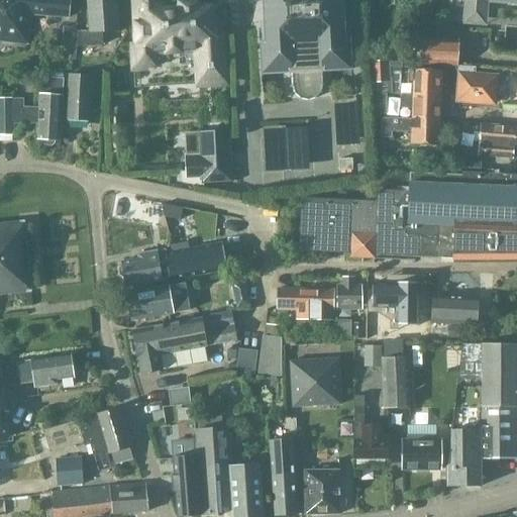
[(0,0),(0,39),(27,43),(31,13),(69,17),(71,0),(0,0)]
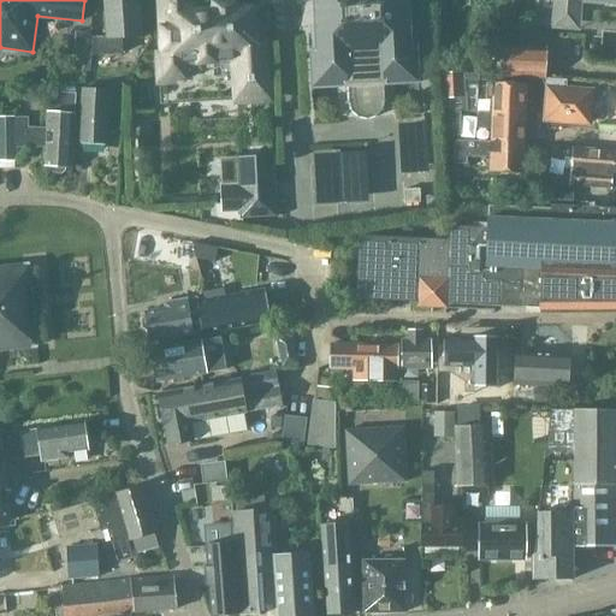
[(120,37),(142,36),(138,0),(102,0),(106,35),(92,36),(93,54),(122,53),(120,37)]
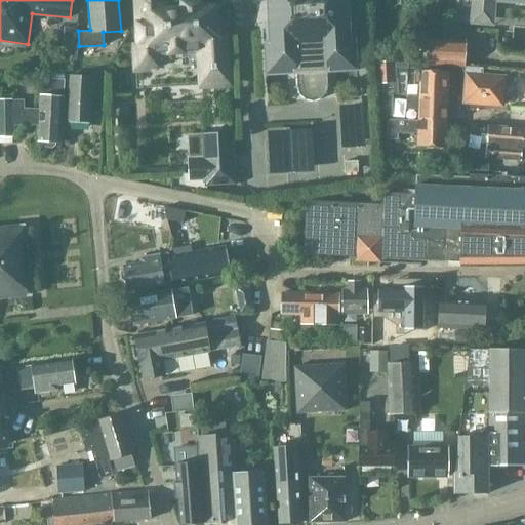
[(184,5),(184,11),(164,11),(162,0),(136,0),(138,45),(133,45),(136,89),(228,85),(226,37),(214,37),(212,9),(199,10),(199,4),(184,5)]
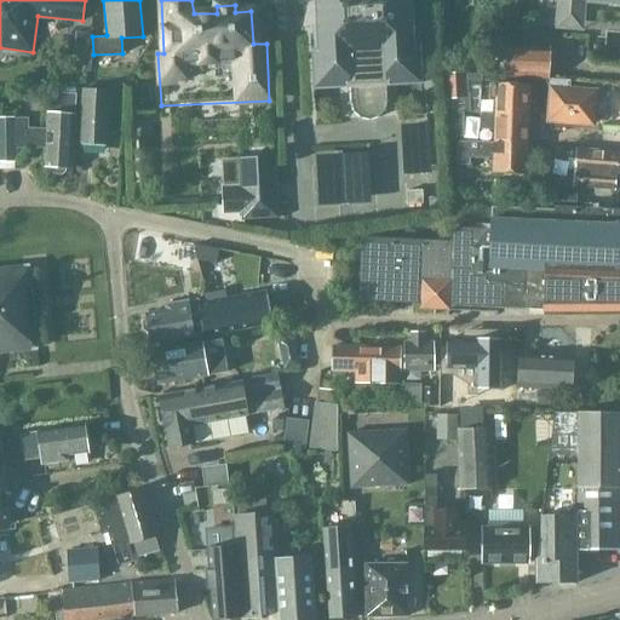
[(385,86),(420,84),(419,47),(413,47),(411,0),(315,0),(319,52),(313,52),(314,90),(349,87),(349,104),(351,113),(360,119),(369,121),(378,119),(385,110),(386,102),(385,86)]
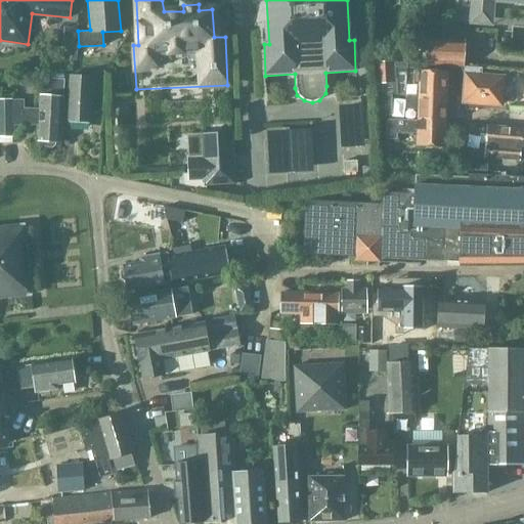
[(523,0),(472,0),(470,26),(491,28),(493,2),(523,4),(523,0)]
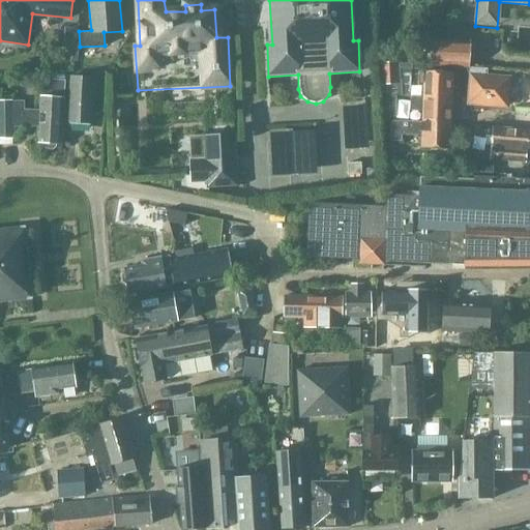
[(468,67),(470,41),(433,39),(431,64),(468,67)]
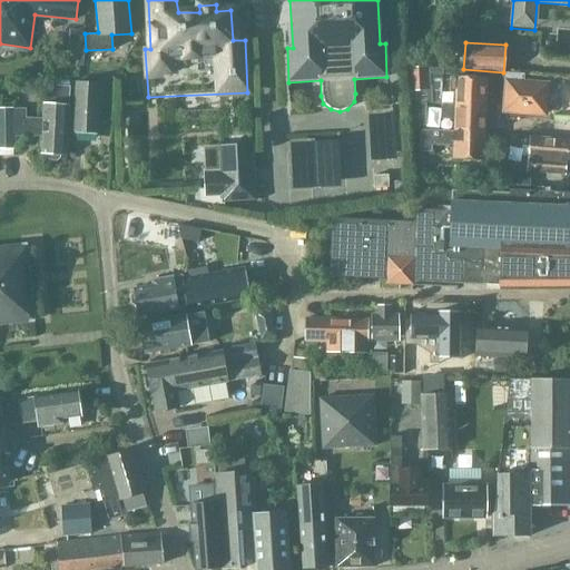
[(411,92),(411,102),(412,102),(425,104),(431,104),(431,86),(426,86),(428,68),(410,67),(409,92),(411,92)]
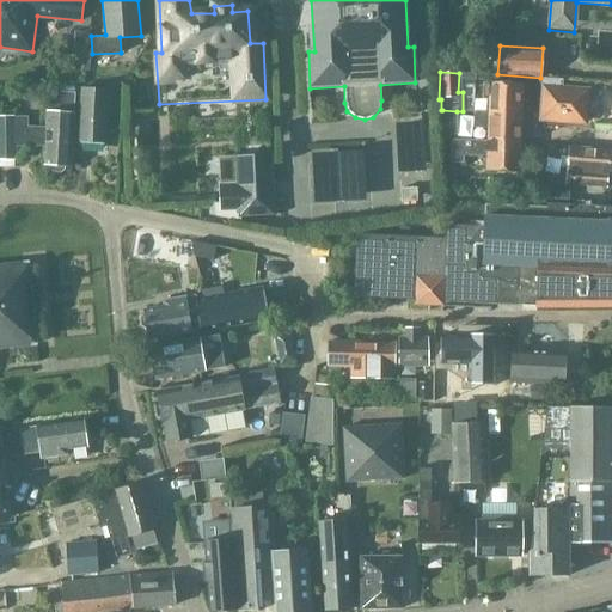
[(490,99),(489,111),(489,112),(522,115),(524,86),(490,84),(490,89),(483,87),(482,99),(490,99)]
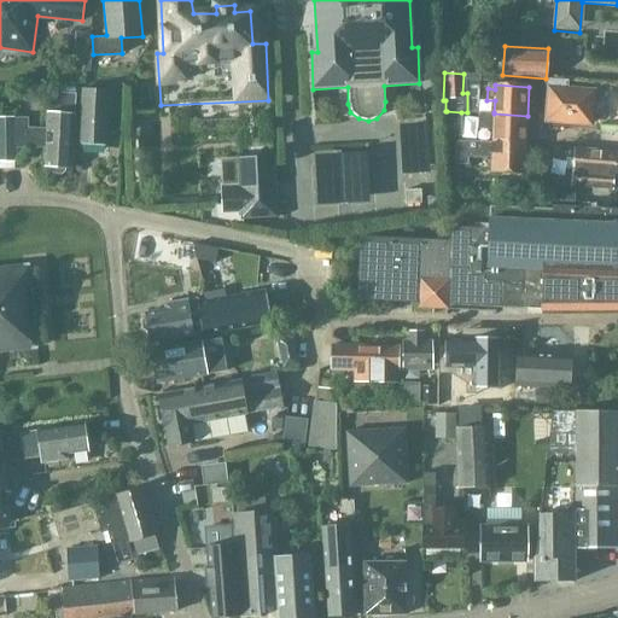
[(543,123),(592,127),(595,89),(546,85),(543,123)]
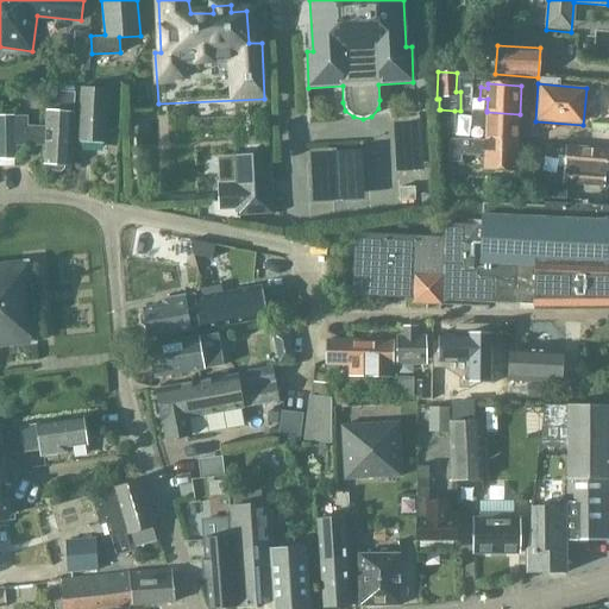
[(106,143),(108,88),(81,87),(79,142),(106,143)]
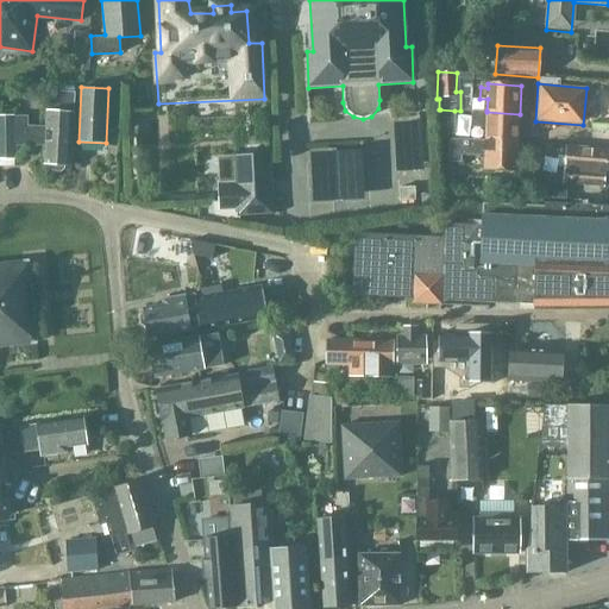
[(44,144),(43,163),(51,163),(51,168),(52,170),(61,170),(63,168),(63,164),(70,164),(74,112),(73,112),(74,93),(56,92),(55,111),(46,110),(45,129),(26,127),(25,118),(0,118),(0,157),(14,158),(13,144),(44,144)]
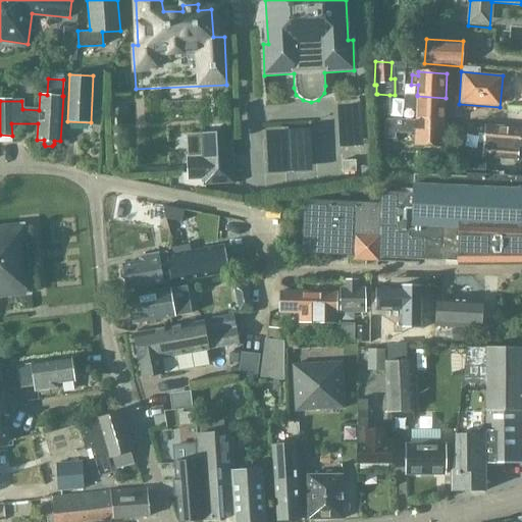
[(389,95),(377,94),(376,115),(389,115),(389,95)]
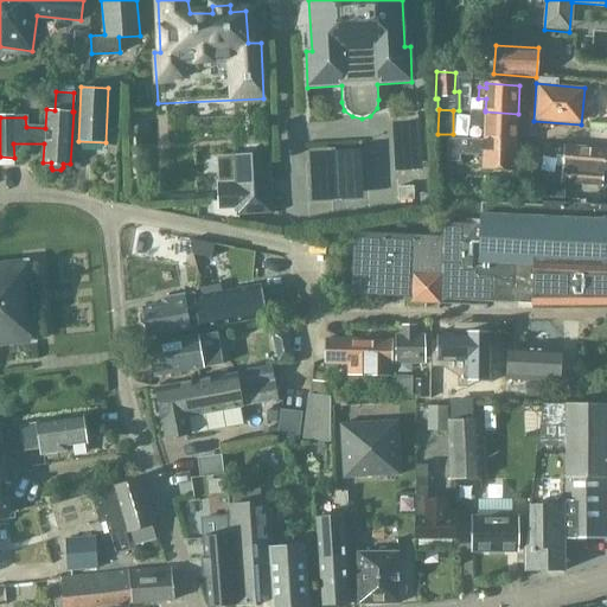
[(517,142),(518,114),(485,112),(485,110),(470,110),(468,127),(484,128),(484,140),(517,142)]
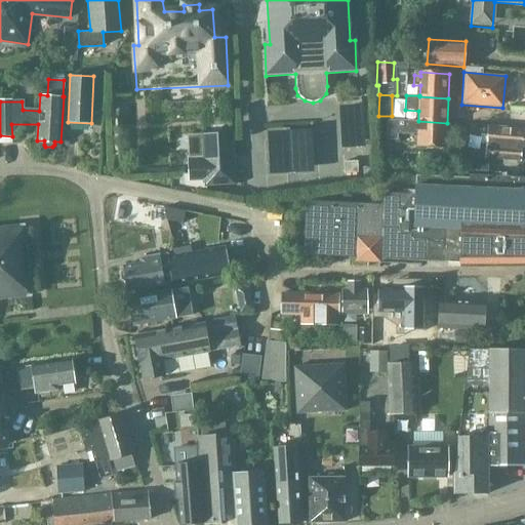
[(446,148),(447,123),(418,121),(387,120),(386,140),(397,140),(397,134),(417,135),(417,147),(446,148)]
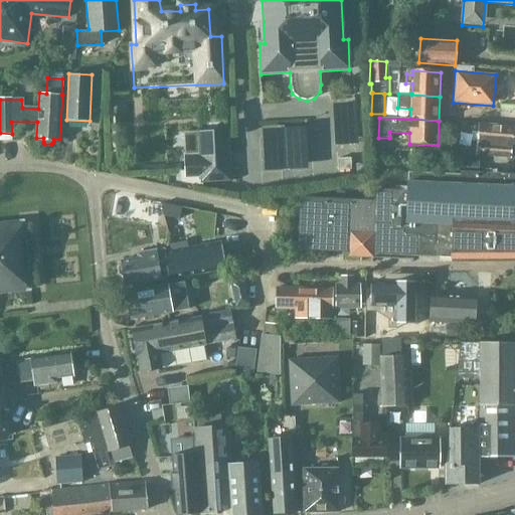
[(512,159),(514,127),(478,124),(475,155),(479,156),(512,159)]
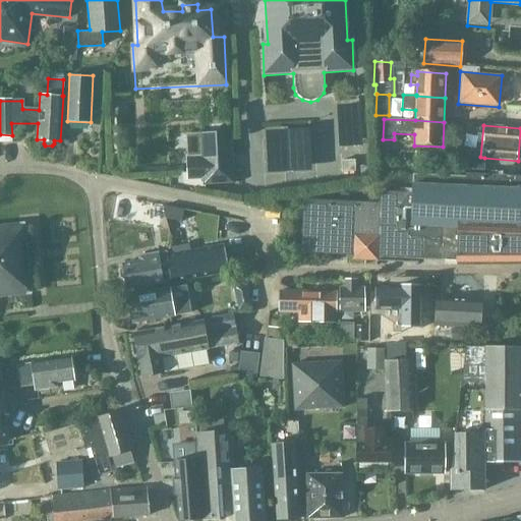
[(205,183),(231,182),(229,132),(203,133),(204,158),(187,159),(188,182),(205,181),(205,183)]
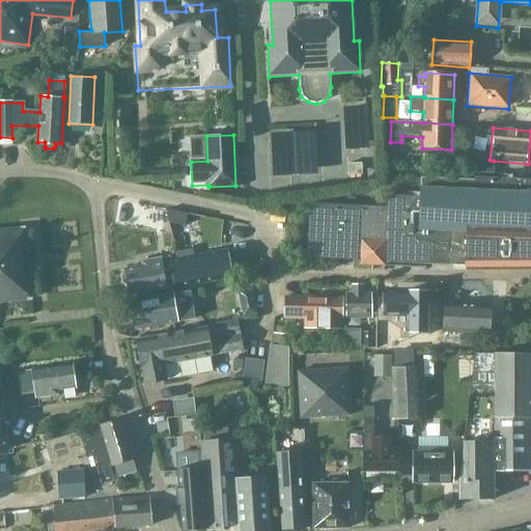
[(494,173),(494,161),(490,160),(470,159),(469,177),(473,177),(473,184),(421,180),(420,199),(417,263),(454,266),(454,257),(464,257),(464,269),(530,268),(530,179),(496,178),(496,173),(494,173)]
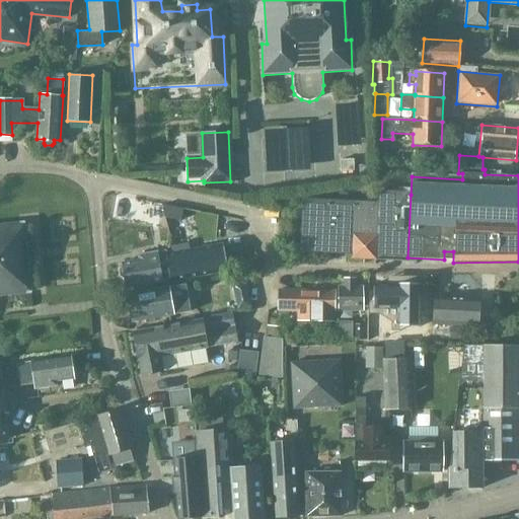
[(341,171),(354,171),(353,160),(340,160),(341,171)]
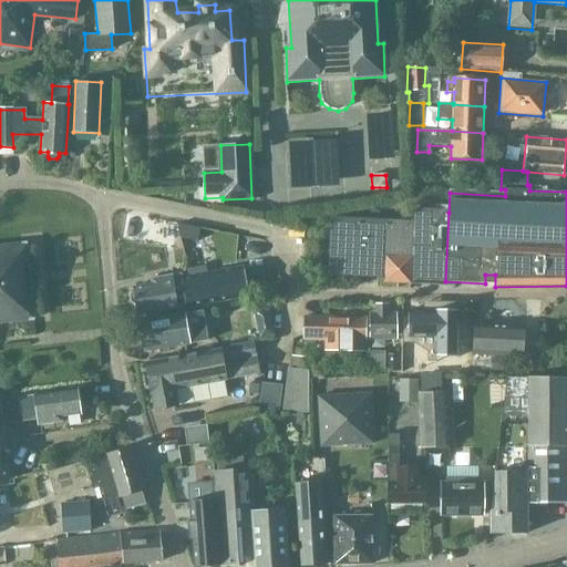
[(445,281),(449,213),(414,212),(413,224),(331,219),(329,276),(383,279),(383,284),(397,285),(398,279),(445,281)]
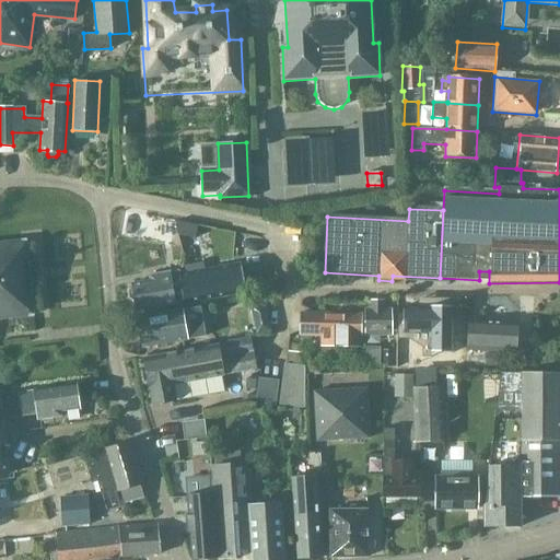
[(167,253),(178,251),(175,230),(164,232),(167,253)]
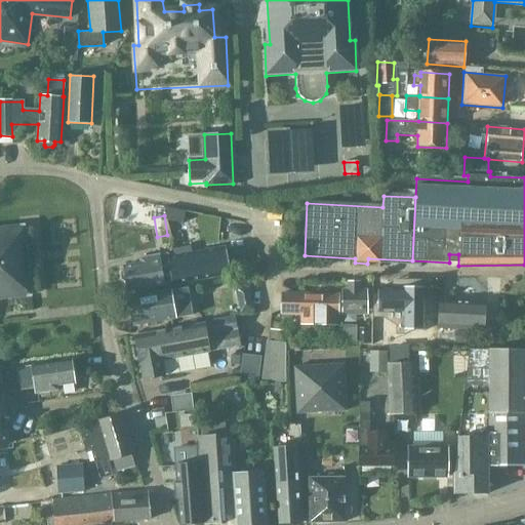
[(0,297),(31,294),(24,226),(0,228),(0,297)]
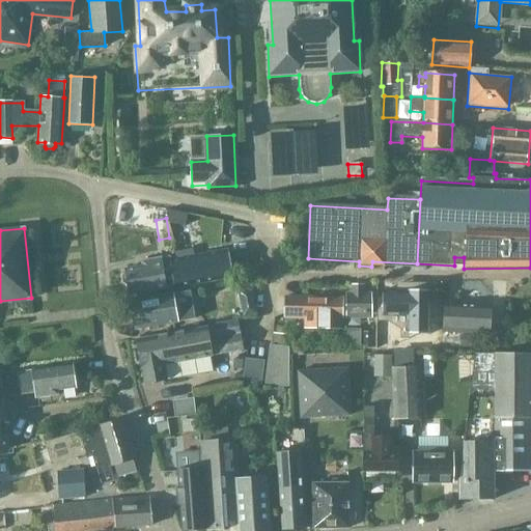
[(227,249),(174,258),(179,285),(232,276),(227,249)]
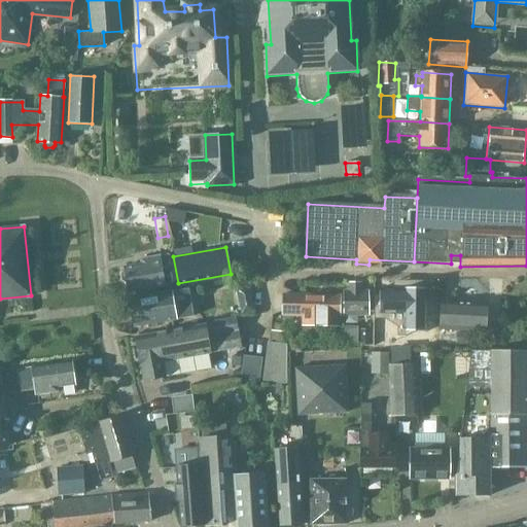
[(123,274),(124,281),(127,283),(128,290),(174,282),(174,284),(178,283),(173,256),(173,251),(144,256),(145,262),(124,267),(125,271),(123,274)]
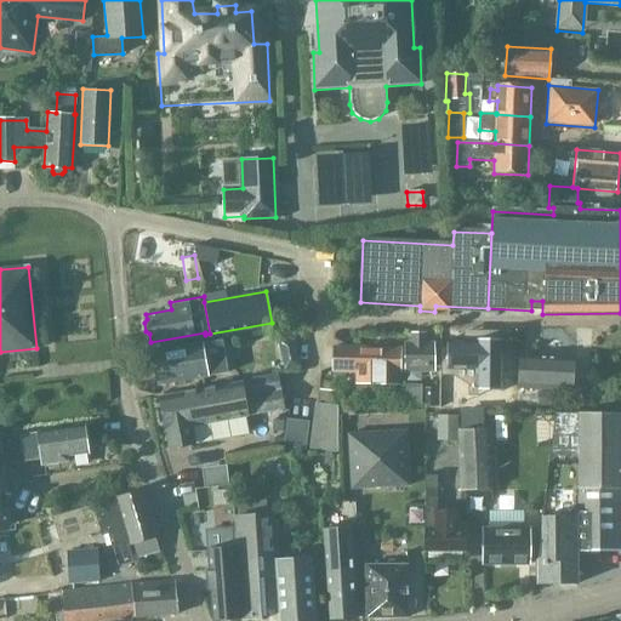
[(425,342),(425,332),(409,332),(409,342),(403,342),(404,374),(436,374),(434,342),(425,342)]
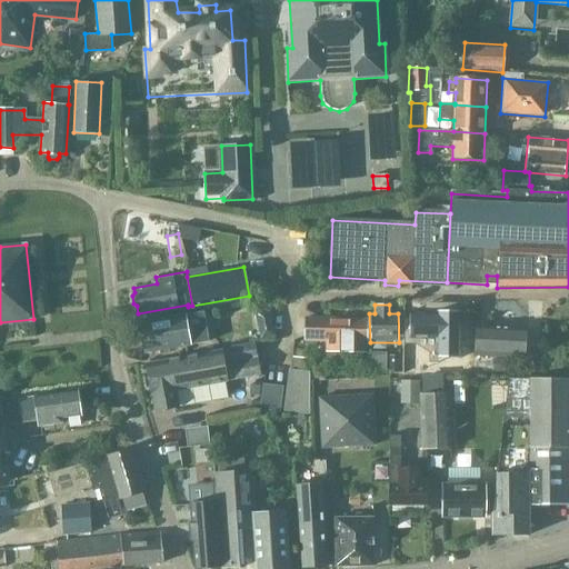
[(455,305),(441,305),(441,311),(435,311),(435,312),(436,313),(436,315),(423,313),(410,313),(410,312),(409,312),(409,320),(408,339),(435,339),(435,358),(460,358),(460,325),(460,312),(461,312),(461,311),(455,311),(455,305)]
